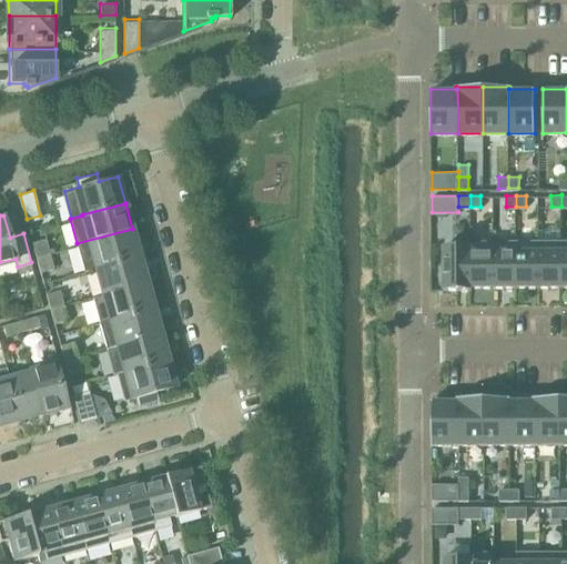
[(132,229),(77,243),(83,269),(97,267),(97,265),(139,254),(132,229)]
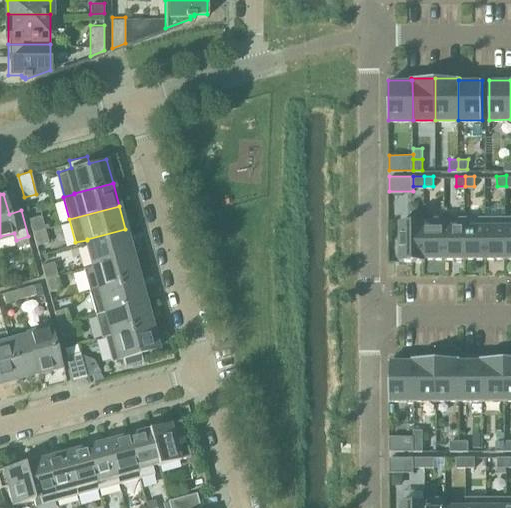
[(33,229),(45,226),(41,212),(29,216),(33,229)]
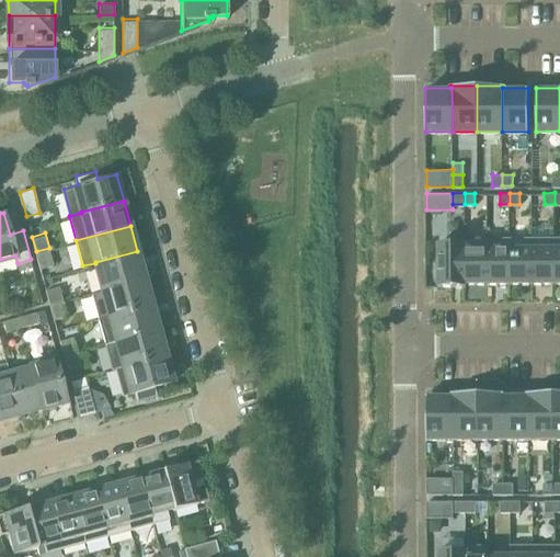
[(487,282),(487,236),(464,236),(464,241),(465,241),(465,282),(466,282),(487,282)]
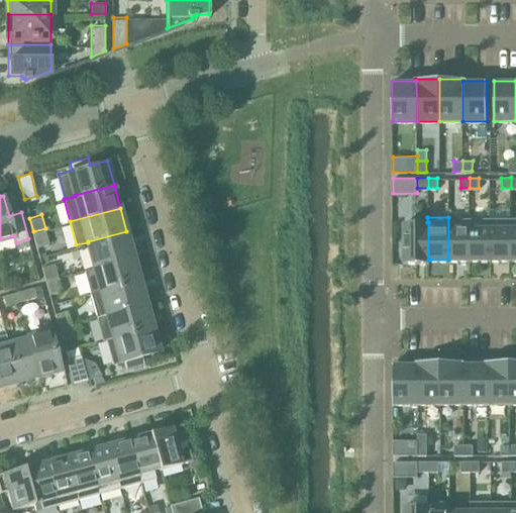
[(470,260),(470,217),(448,217),(448,260),(470,260)]
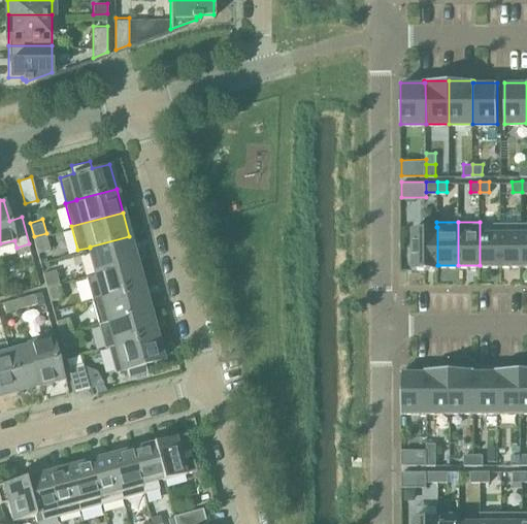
[(500,265),(500,222),(480,222),(480,265),(500,265)]
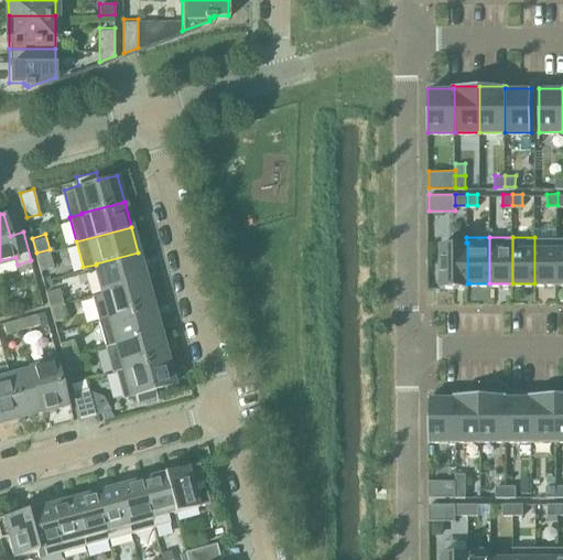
[(558,283),(558,237),(534,237),(534,283),(558,283)]
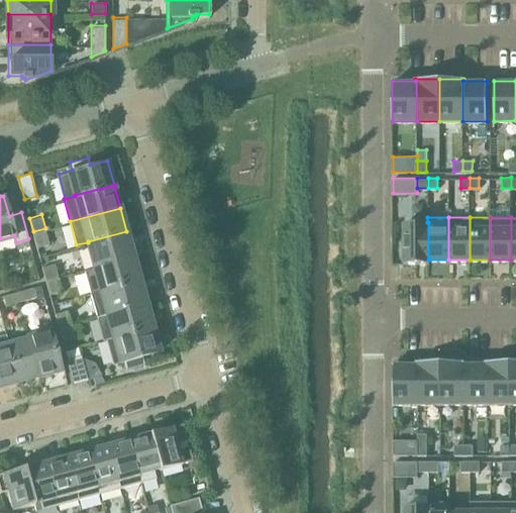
[(428,222),(427,222),(404,222),(404,263),(429,263),(429,260),(428,260),(428,222)]
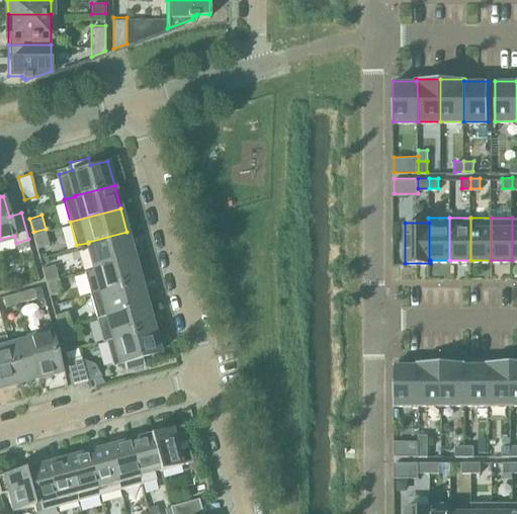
[(46,229),(33,232),(36,246),(50,242),(46,229)]
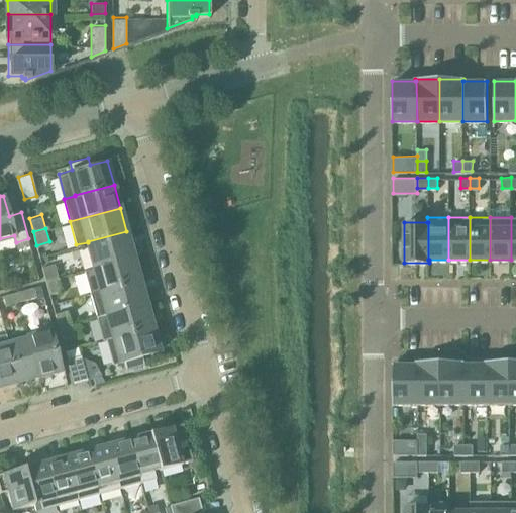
[(94,266),(133,254),(126,231),(88,241),(88,242),(94,266)]
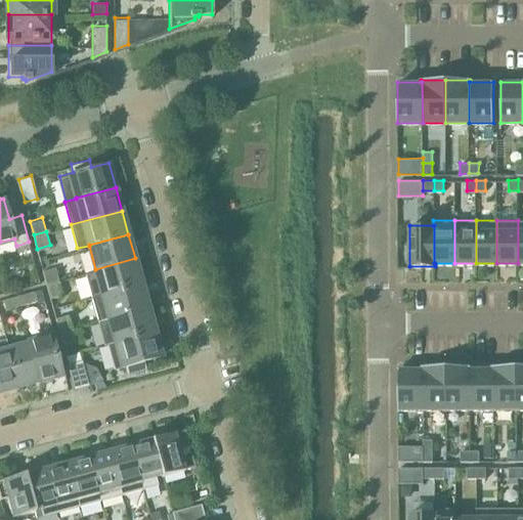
[(101,293),(141,282),(135,258),(95,269),(101,293)]
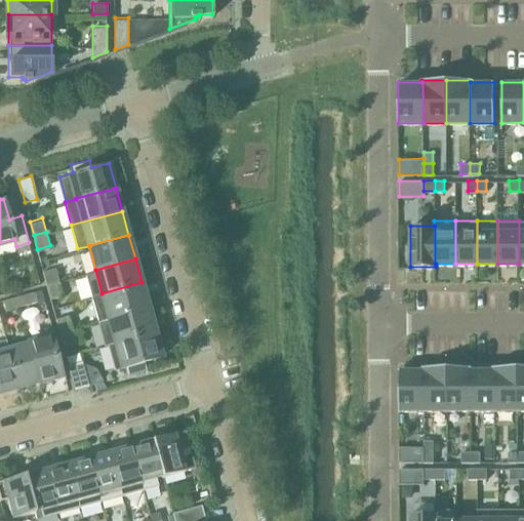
[(46,283),(59,279),(55,266),(43,269),(46,283)]
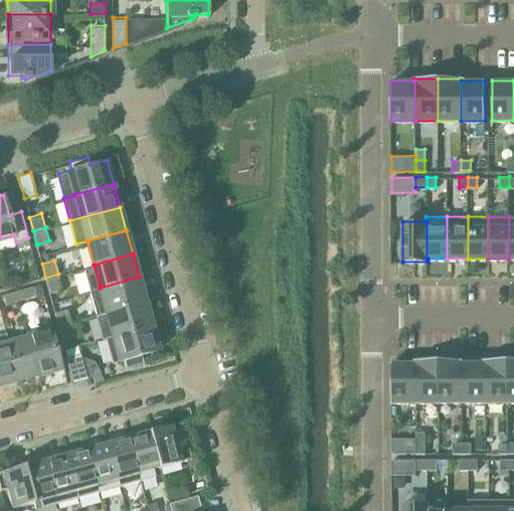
[(58,274),(45,278),(49,291),(61,288),(58,274)]
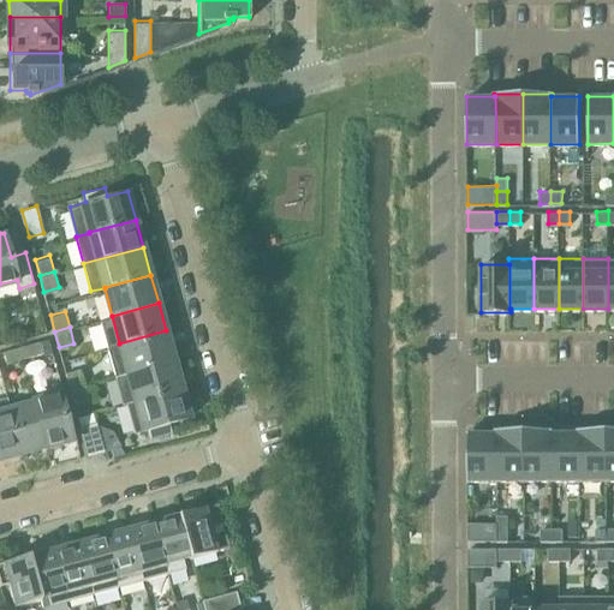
[(115,374),(173,358),(166,330),(119,344),(108,346),(115,374)]
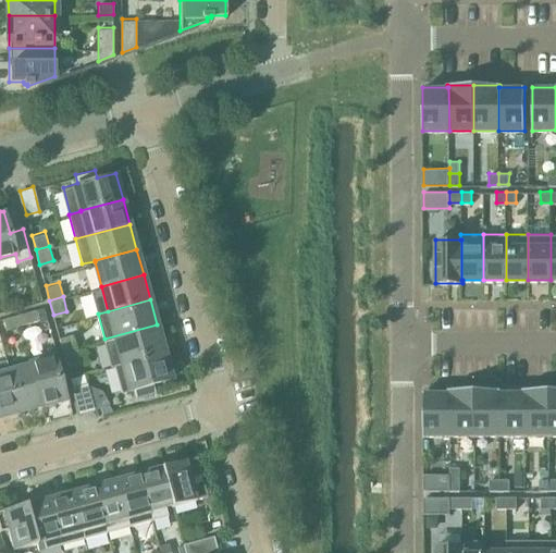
[(17,312),(20,322),(39,317),(36,307),(17,312)]
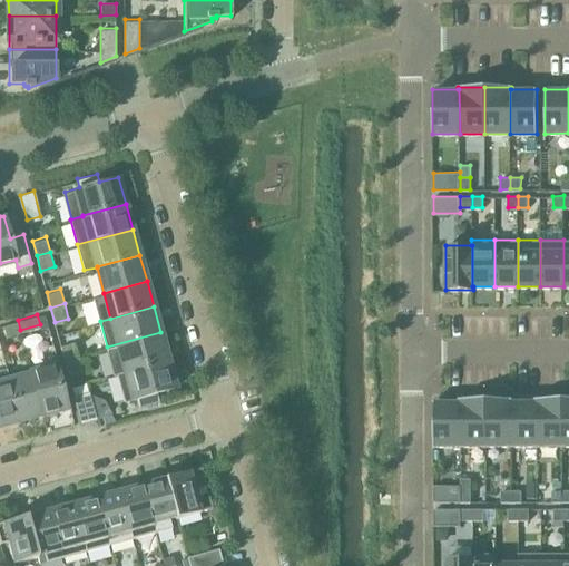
[(20,330),(18,320),(3,323),(7,334),(20,330)]
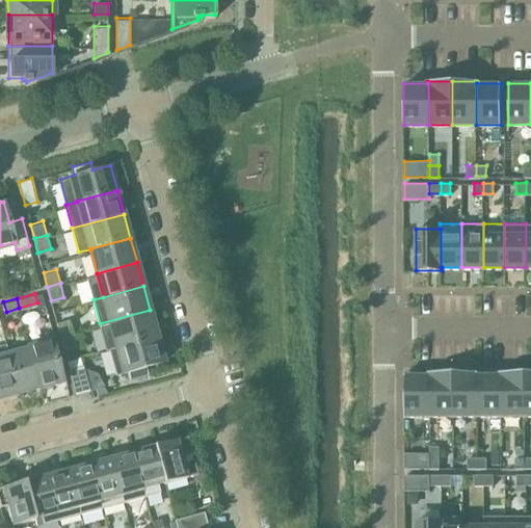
[(157,334),(150,310),(100,323),(106,348),(116,345),(157,334)]
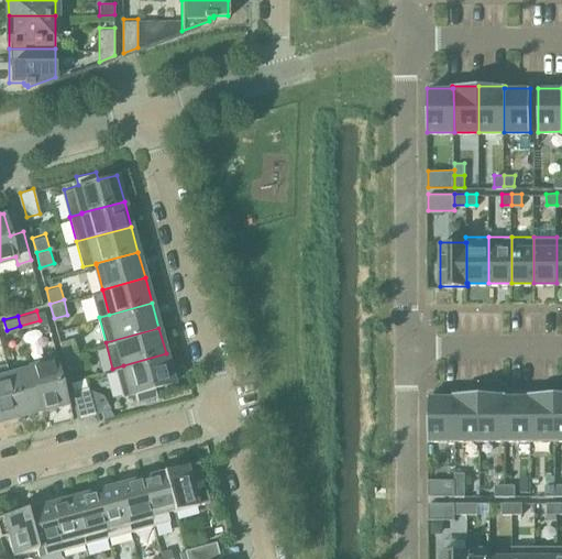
[(64,354),(77,350),(74,336),(59,339),(64,354)]
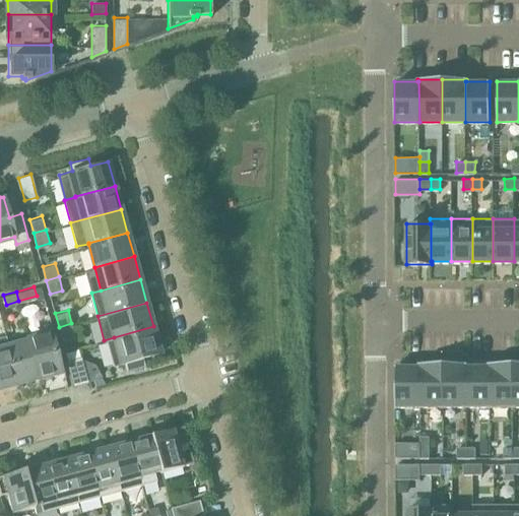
[(71,323),(59,327),(63,340),(75,337),(71,323)]
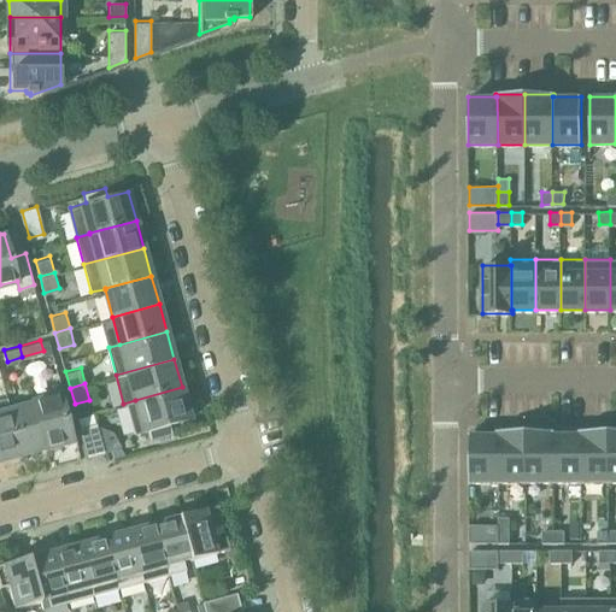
[(182,387),(135,400),(144,429),(147,428),(150,436),(171,431),(169,422),(189,416),(182,387)]
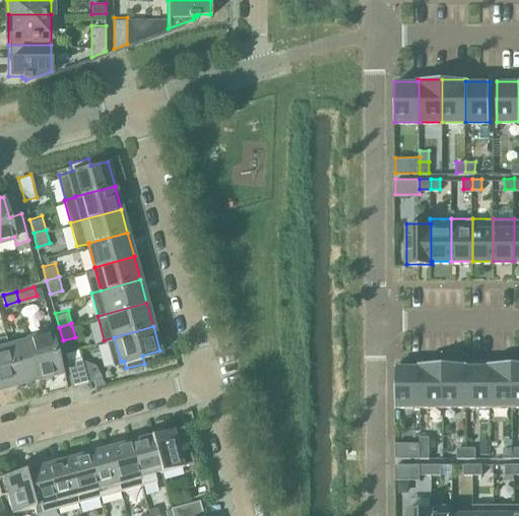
[(39,375),(38,376),(39,377),(61,371),(50,331),(27,337),(28,338),(39,375)]
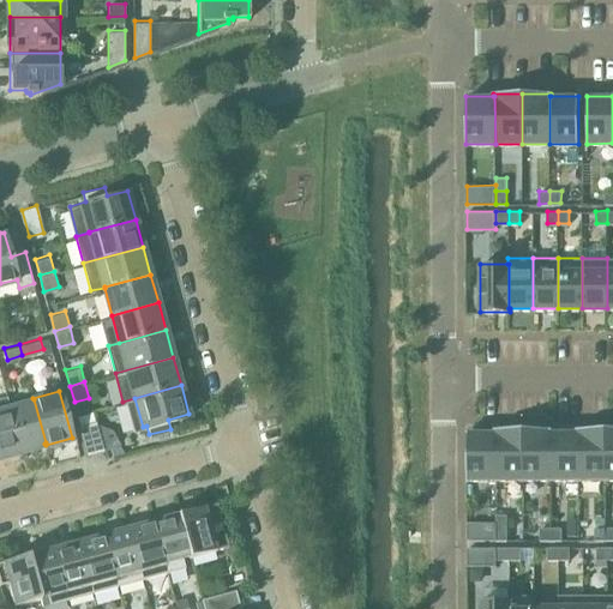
[(7,395),(0,397),(0,454),(22,450),(11,405),(7,395)]
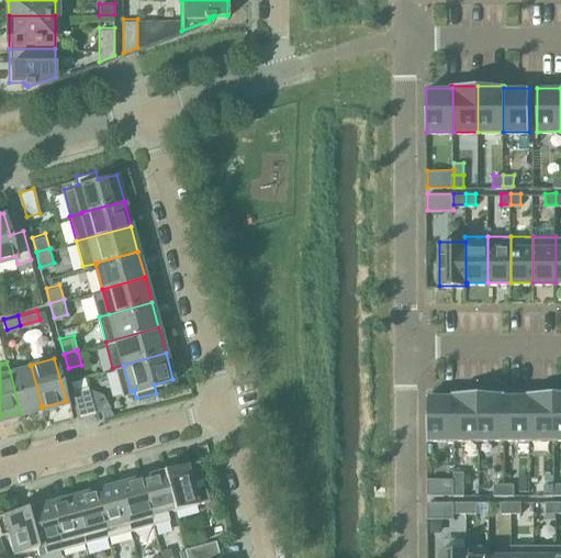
[(20,412),(41,406),(42,405),(31,366),(10,371),(20,412)]
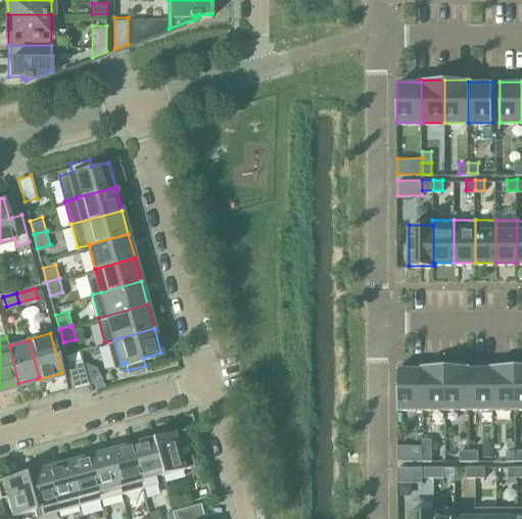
[(68,362),(75,385),(87,381),(81,359),(68,362)]
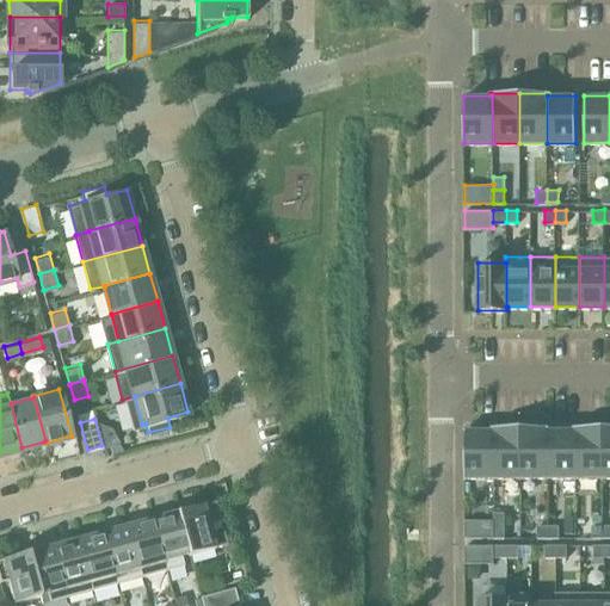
[(603,476),(603,426),(573,426),(573,430),(575,430),(575,477),(603,476)]
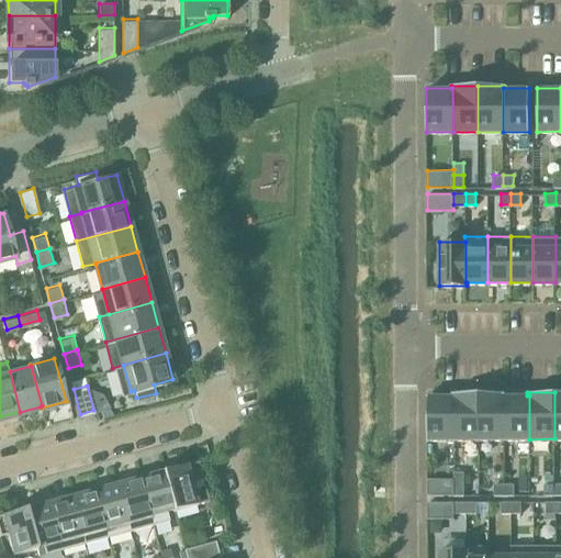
[(479,439),(479,393),(452,393),(452,395),(453,395),(455,439),(479,439)]
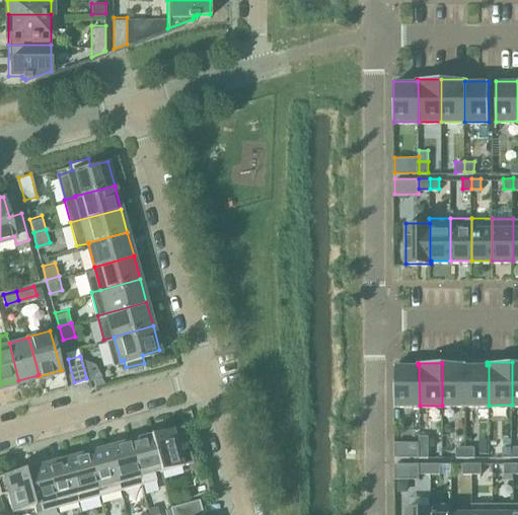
[(465,406),(465,365),(467,365),(467,363),(442,363),(442,406),(465,406)]
